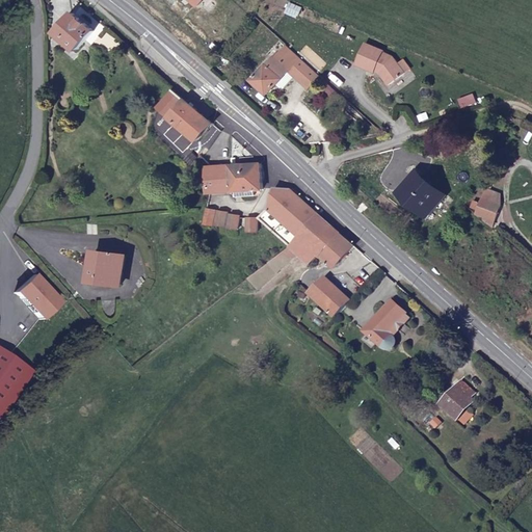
[(95,30),(74,12),(56,34),(77,52),(95,30)]
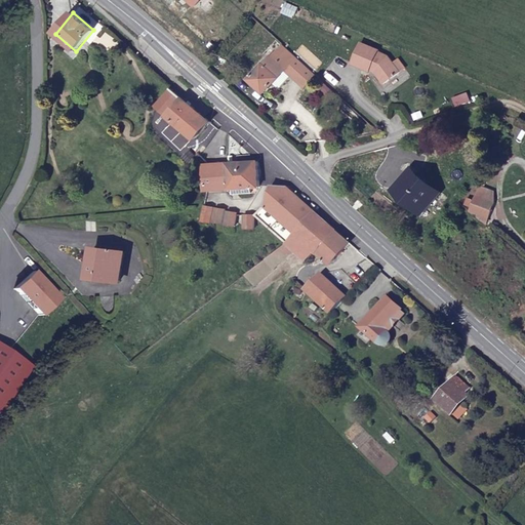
[(373,72),(380,83),(397,72),(392,63),(385,59),(386,55),(376,51),(376,49),(359,41),(350,63),(367,71),(368,69),(373,70),(373,72)]
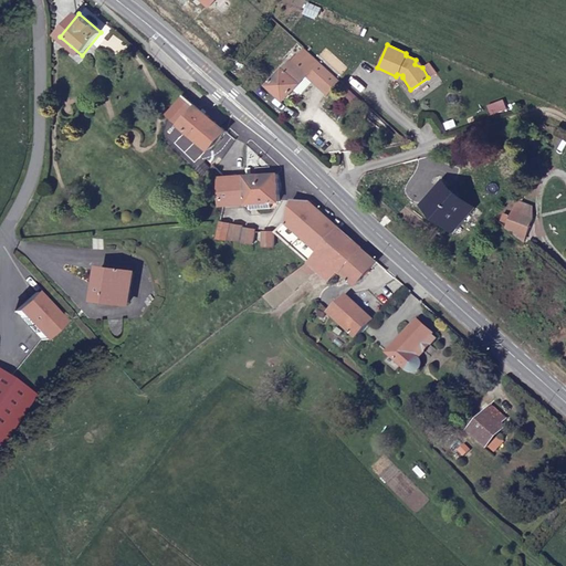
[(304,49),(294,60),(316,80),(314,82),(327,95),(339,82),(304,49)]
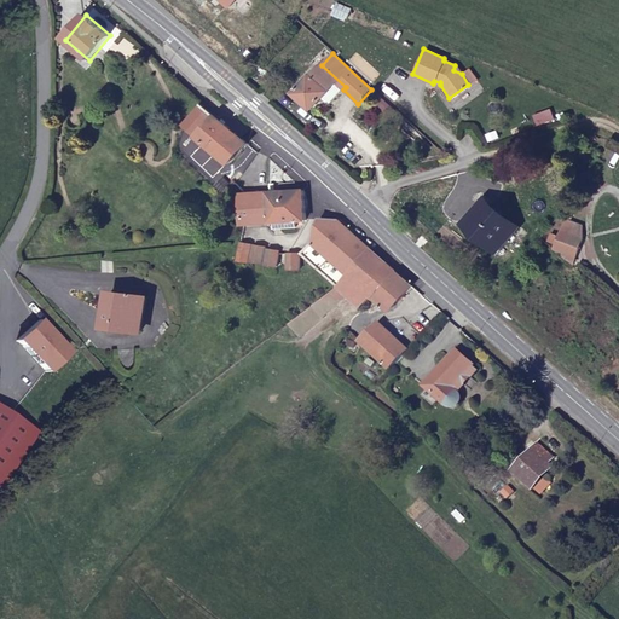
[(322,65),(319,68),(336,82),(342,88),(343,90),(346,87),(322,65)]
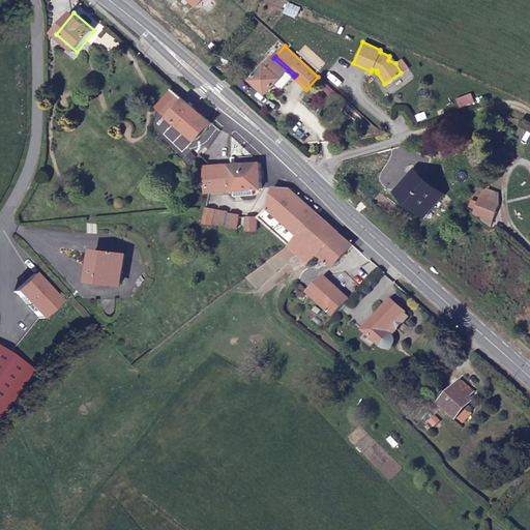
[(273,58),(272,57),(252,80),(267,93),(275,84),(288,70),(273,58)]
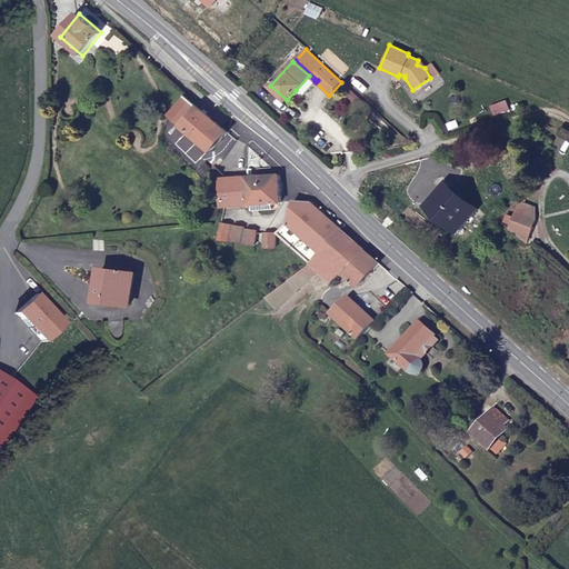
[(315,81),(309,76),(296,90),(301,96),(315,81)]
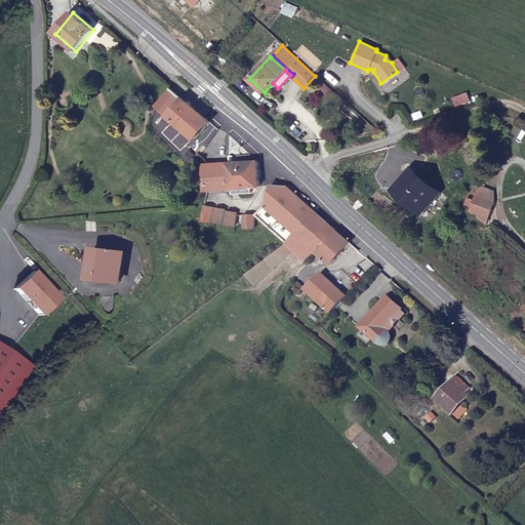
[(212,124),(171,91),(157,109),(199,143),(212,124)]
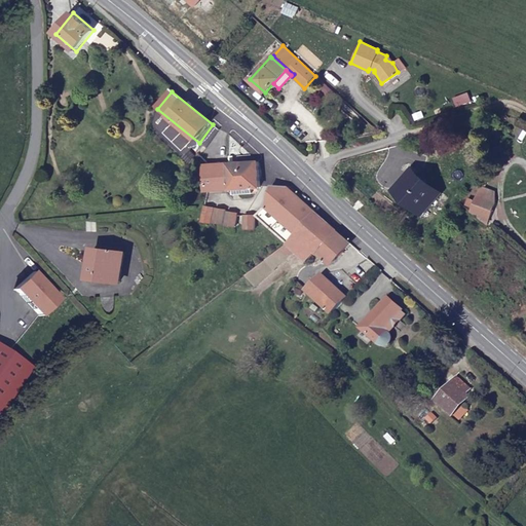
[(261,188),(260,162),(252,163),(239,164),(228,165),(231,190),(253,188),(261,188)]
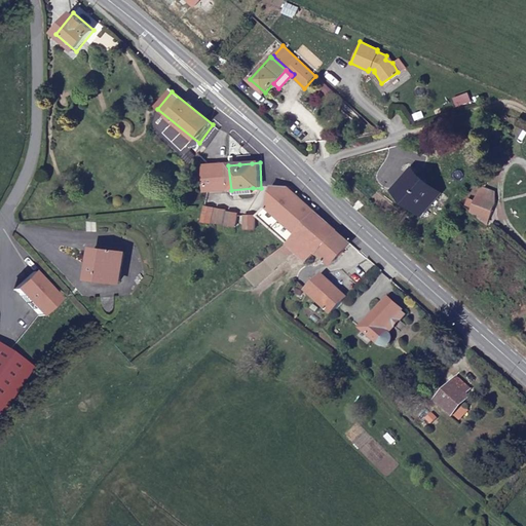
[(205,182),(204,191),(231,190),(228,165),(203,167),(203,170),(205,182)]
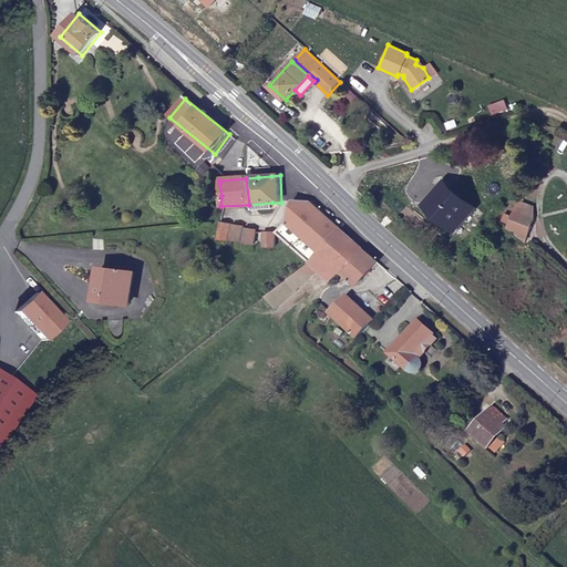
[(471,208),(446,186),(426,205),(453,228),(471,208)]
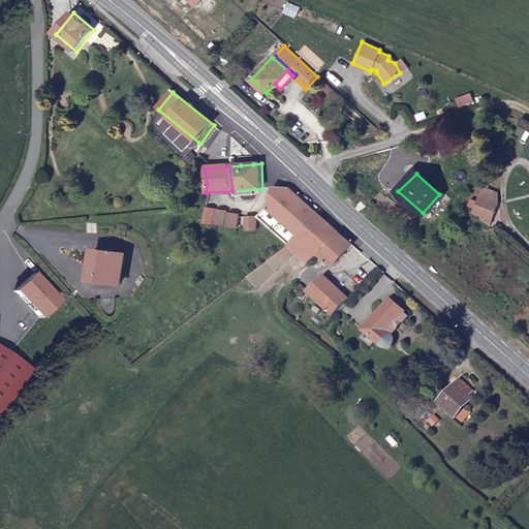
[(256,215),(288,244),(317,212),(289,189),(272,189),(267,210),(256,215)]
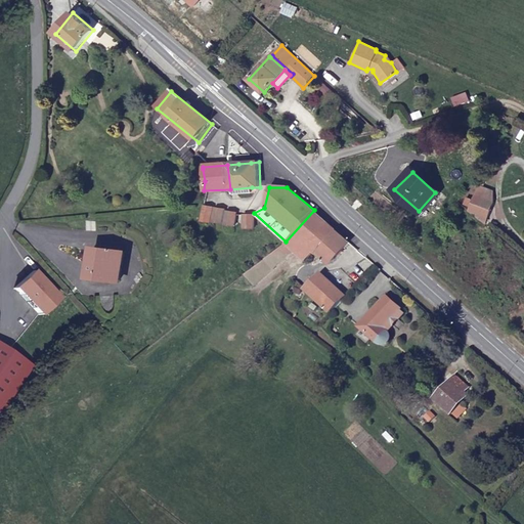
[(492,202),(475,195),(470,211),(484,223),(492,202)]
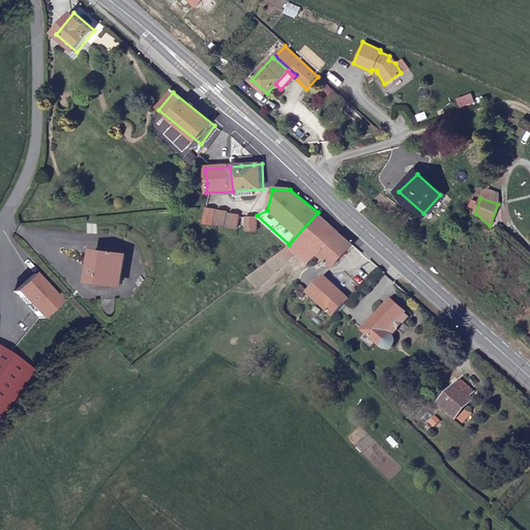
[(216,210),(206,206),(204,224),(213,226),(216,210)]
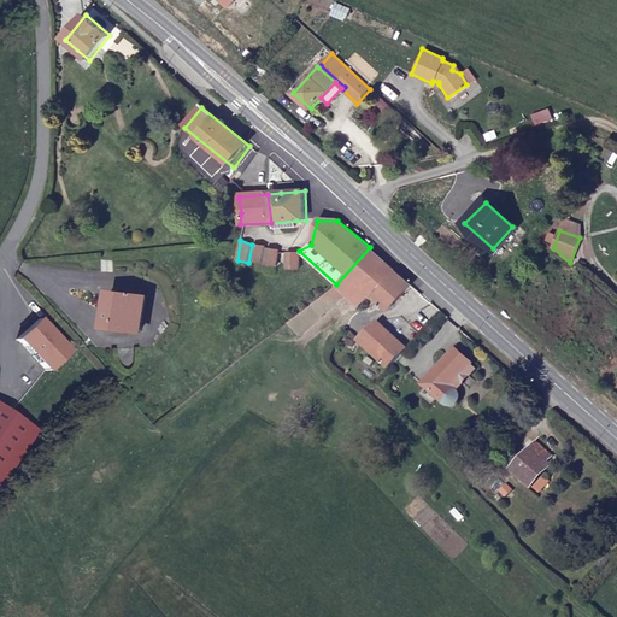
[(265,247),(254,246),(252,262),(263,263),(265,247)]
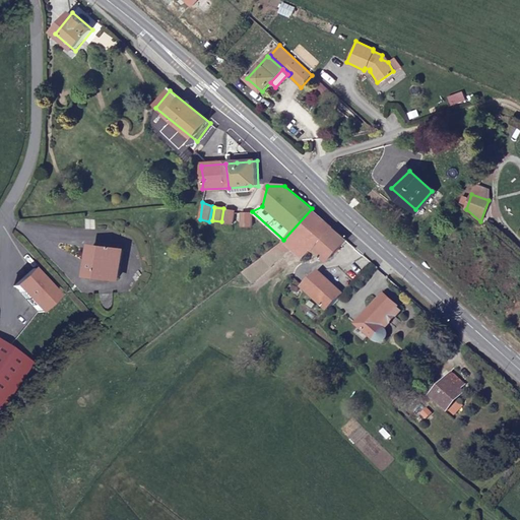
[(312,208),(283,240),(293,249),(304,258),(314,248),(329,261),(346,241),(312,208)]
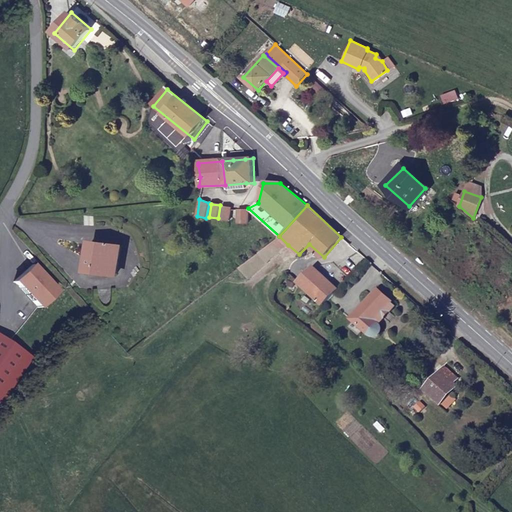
[(230,220),(232,209),(233,208),(222,207),(220,219),(230,220)]
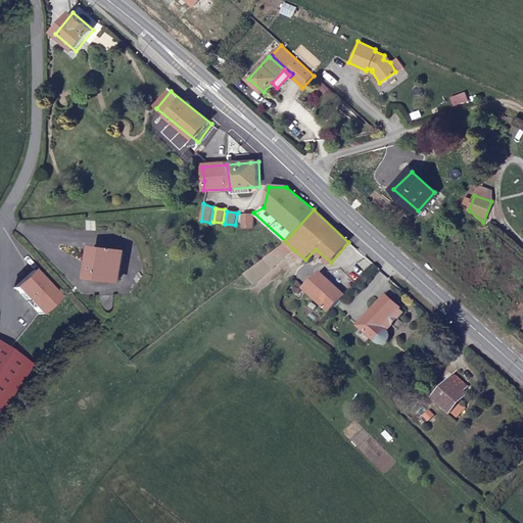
[(253,228),(252,212),(243,214),(244,228),(253,228)]
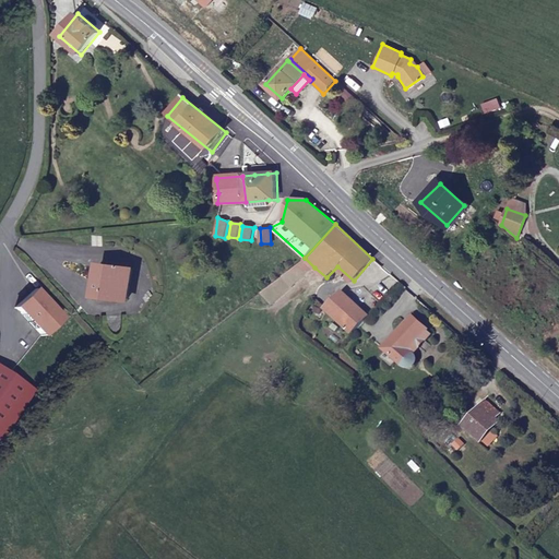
[(305,258),(288,271),(296,284),(314,268),(305,258)]
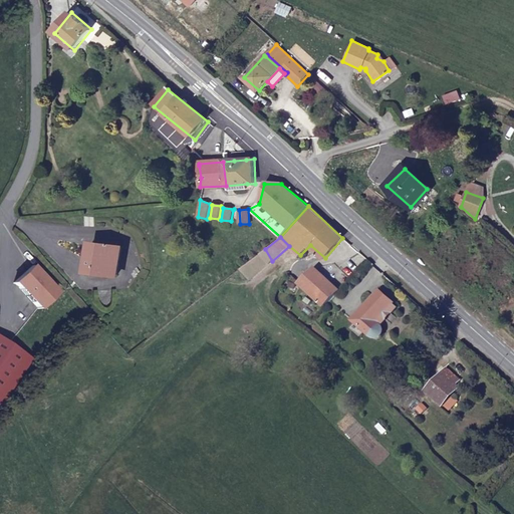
[(120,246),(92,244),(90,271),(118,274),(120,246)]
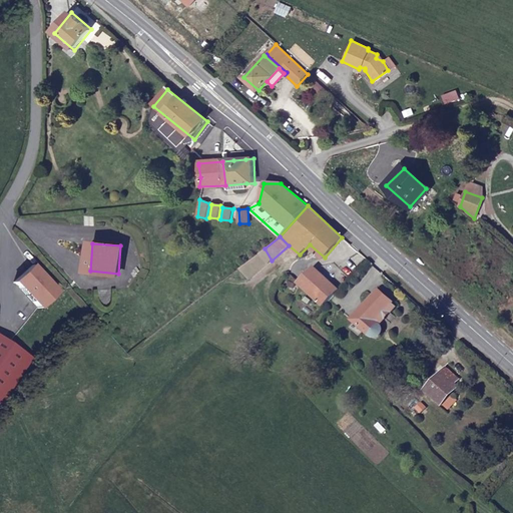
[(53,290),(31,266),(14,283),(36,306),(53,290)]
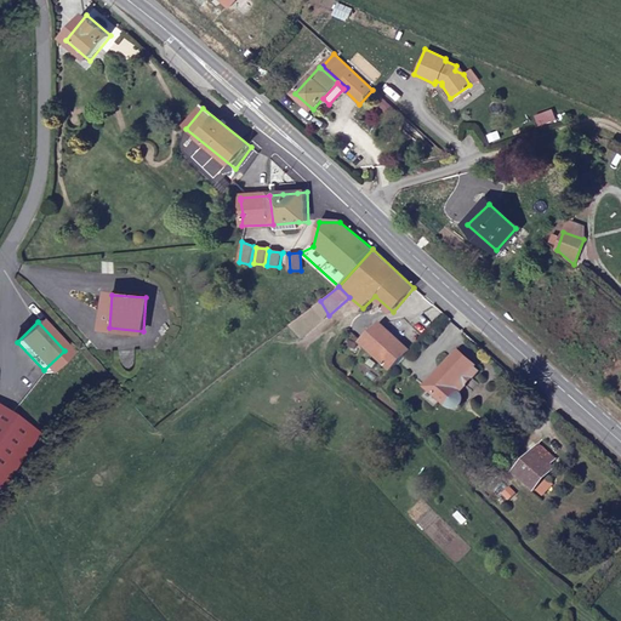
[(411,351),(391,331),(382,324),(364,342),(393,371),(399,364),(411,351)]
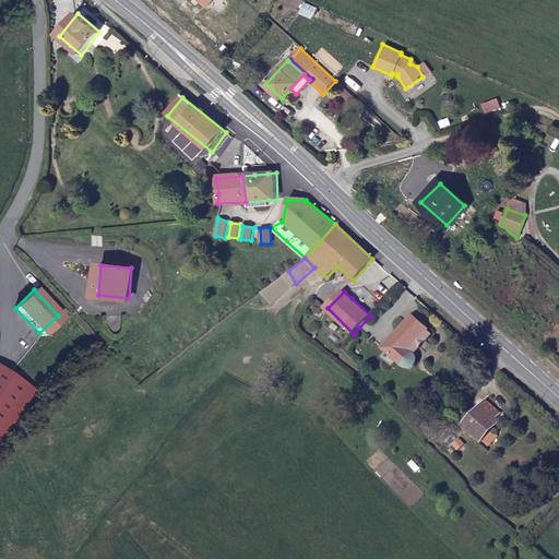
[(409,370),(416,368),(417,363),(417,360),(415,355),(433,335),(414,317),(381,349),(403,369),(409,370)]
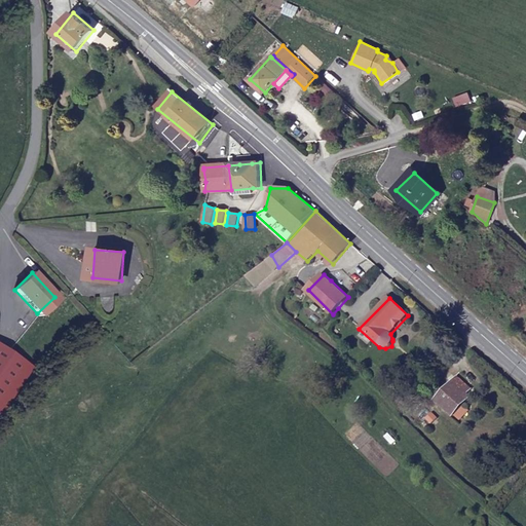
[(0,412),(7,401),(9,402),(11,399),(9,398),(31,364),(23,357),(0,342),(0,412)]
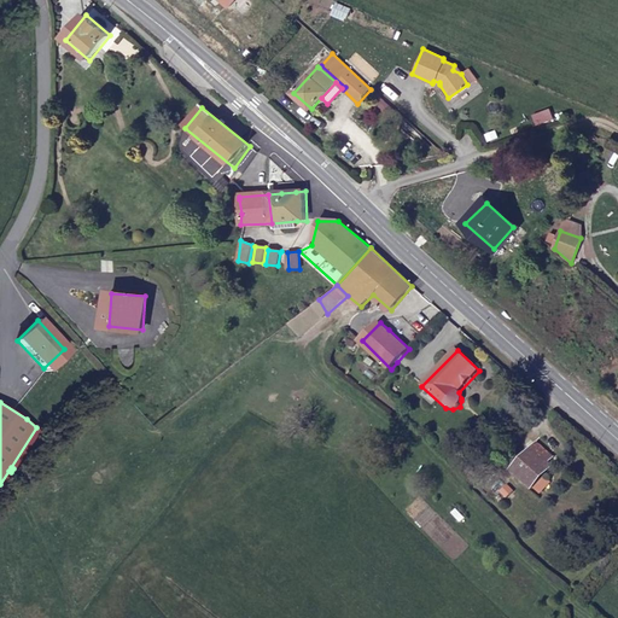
[(552,456),(538,444),(513,471),(528,483),(541,470),(544,473),(551,466),(547,464),(552,456)]
